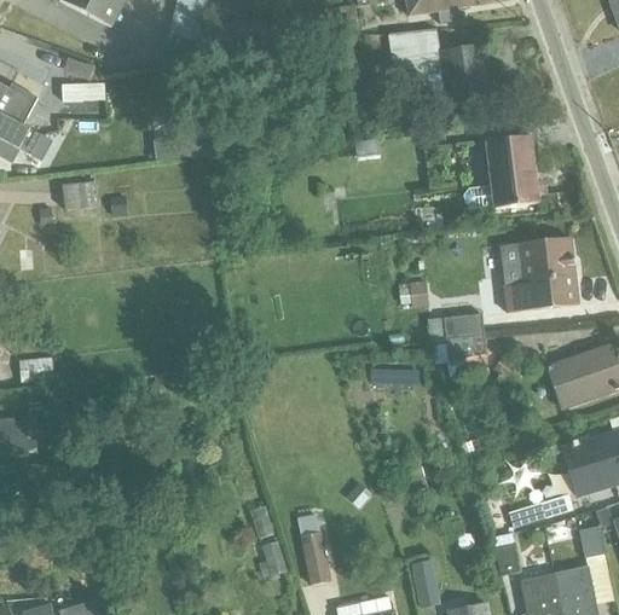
[(59,0),(111,29),(126,0),(59,0)]
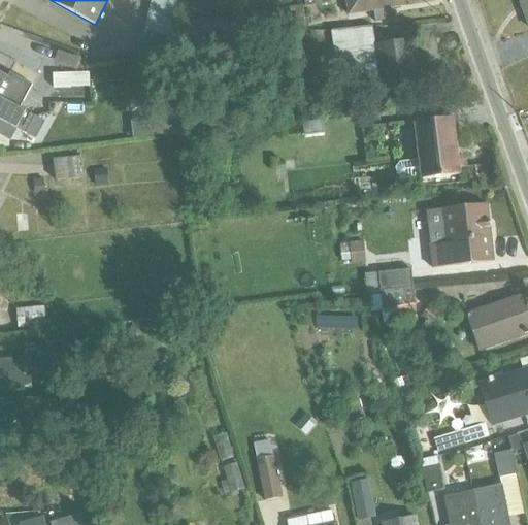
[(167,34),(170,21),(175,0),(151,0),(144,28),(167,34)]
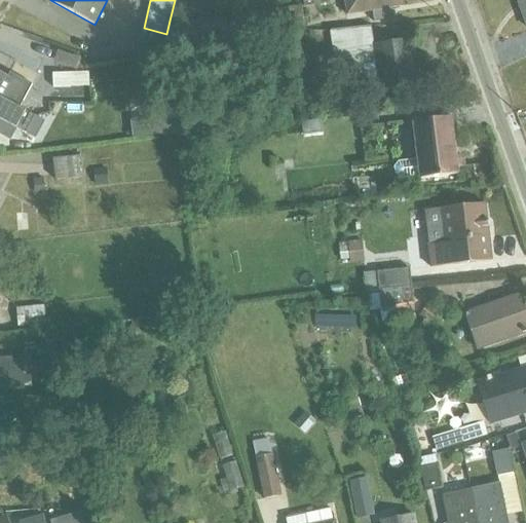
[(344,0),(346,13),(372,8),(373,19),(393,15),(391,6),(404,4),(403,0),(344,0)]
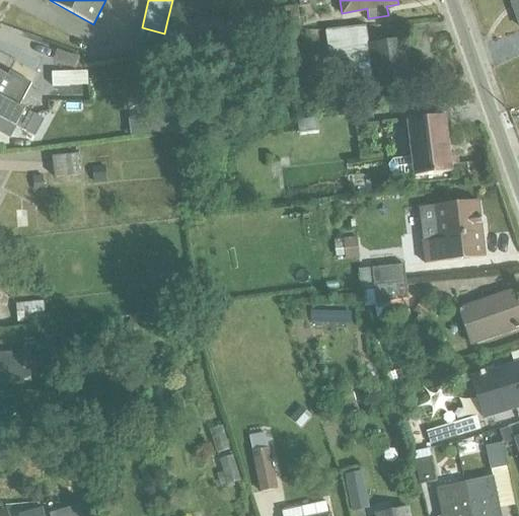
[(167,20),(164,33),(160,47),(301,29),(297,3),(167,20)]
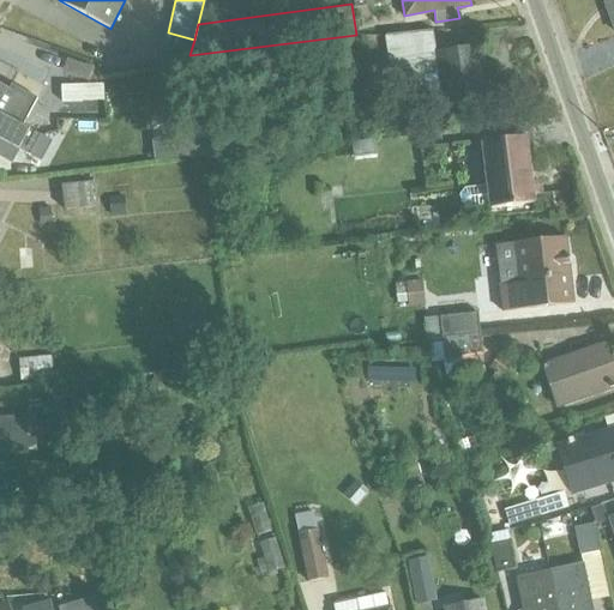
[(384,34),(392,83),(419,78),(422,106),(486,96),(477,44),(435,49),(433,28),(384,34)]
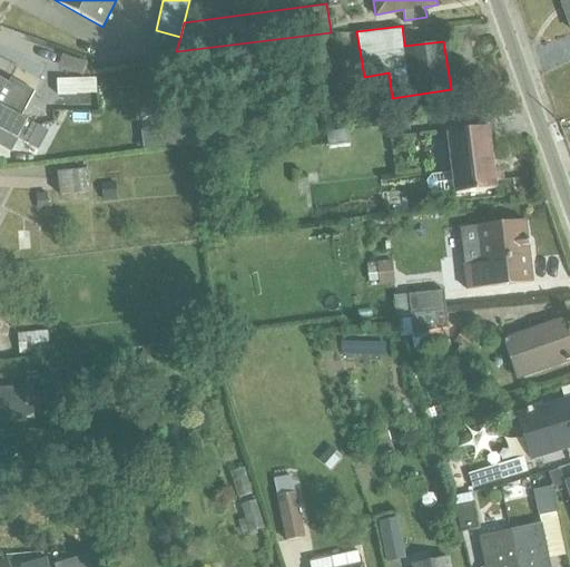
[(35,88),(11,75),(8,80),(0,76),(0,103),(20,114),(35,88)]
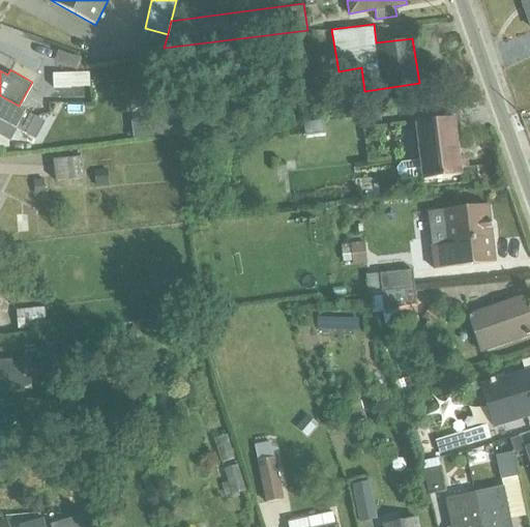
[(91,95),(89,69),(53,71),(53,85),(70,85),(70,96),(91,95)]
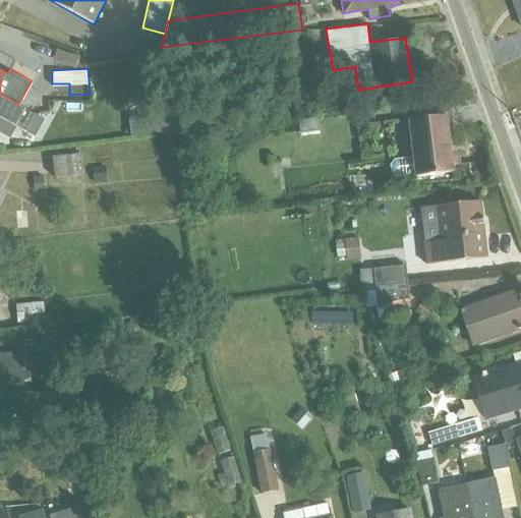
[(0,117),(24,130),(34,112),(18,104),(0,94),(0,117)]
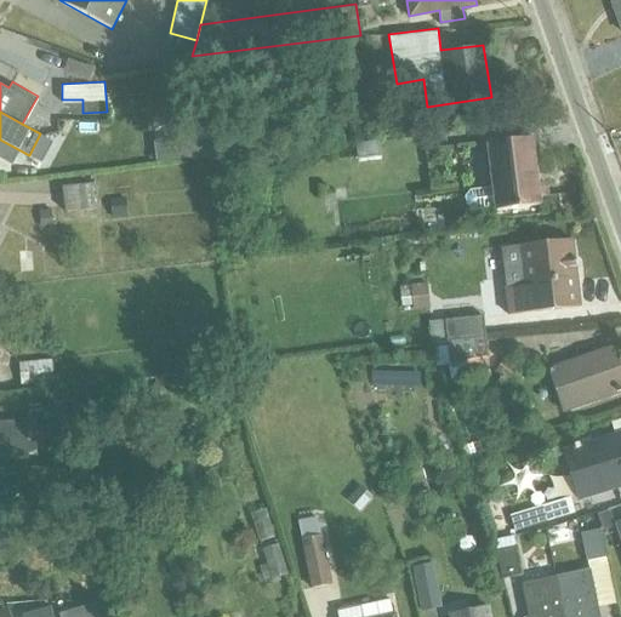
[(106,130),(106,115),(80,115),(80,130),(106,130)]
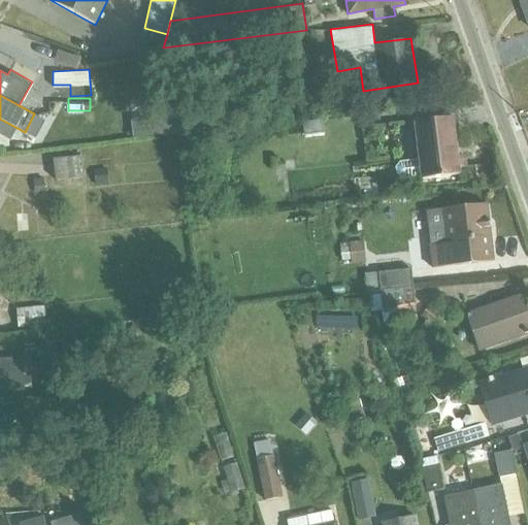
[(449,100),(414,106),(416,121),(450,116),(449,100)]
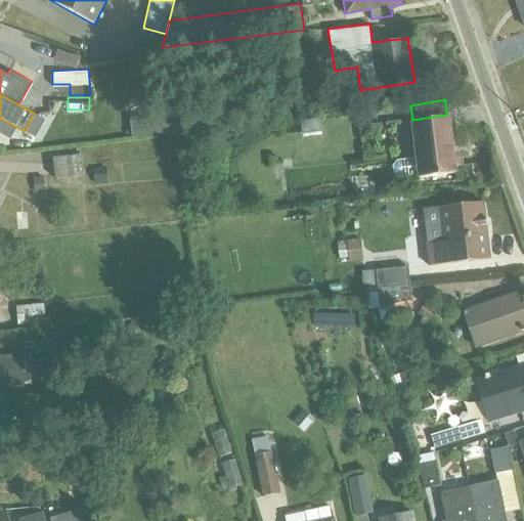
[(144,103),(134,104),(136,134),(147,133),(144,103)]
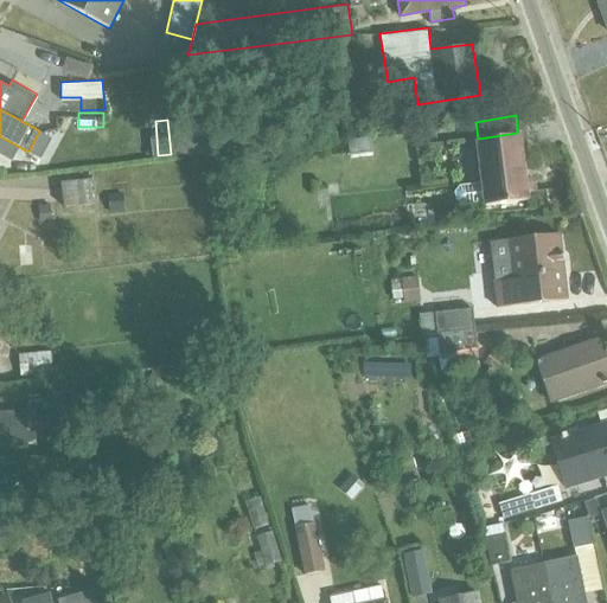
[(349,153),(370,151),(368,130),(346,133),(349,153)]
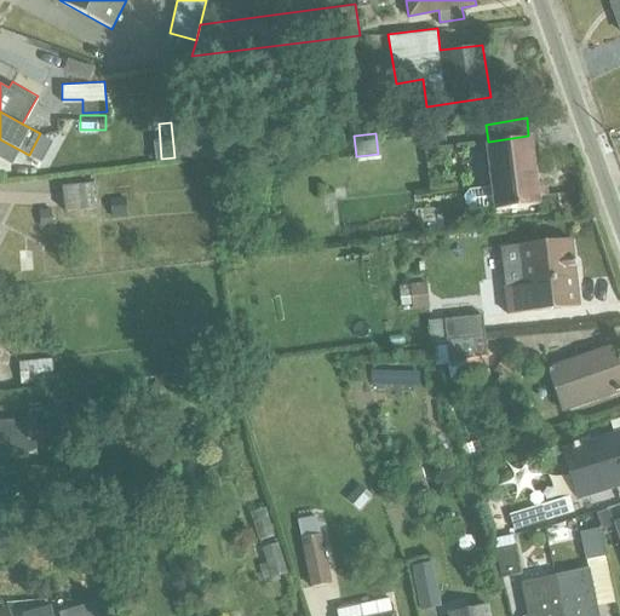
[(537,182),(530,136),(528,136),(488,142),(486,142),(491,185),(469,188),(464,194),(465,202),(472,207),(493,203),(494,208),(539,203),(538,197),(543,193),(541,186),(537,182)]
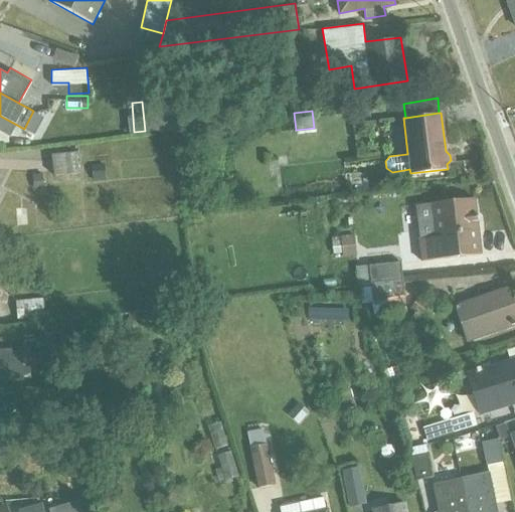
[(76,150),(51,153),(53,173),(78,171),(76,150)]
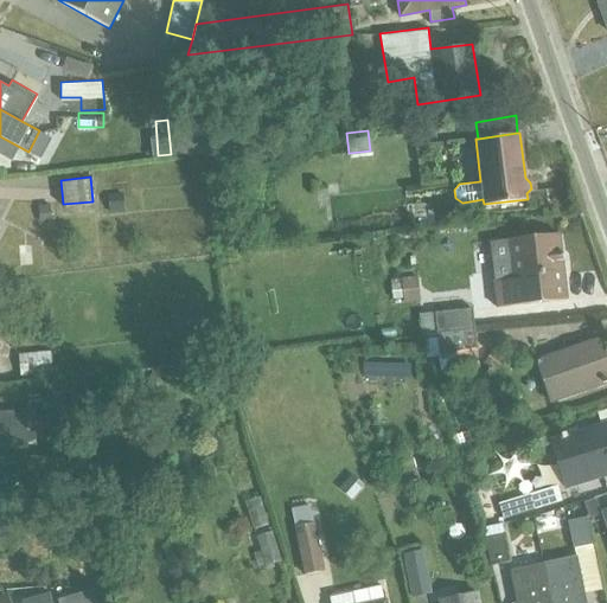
[(122,193),(107,194),(109,212),(125,210),(122,193)]
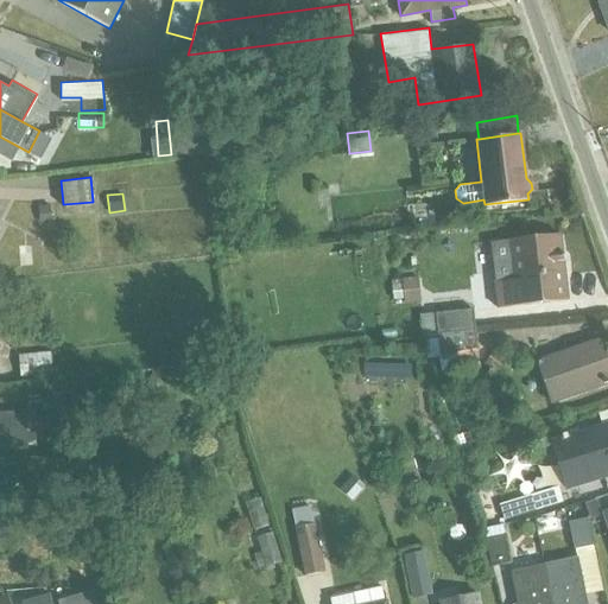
[(51,202),(38,203),(39,221),(52,220),(51,202)]
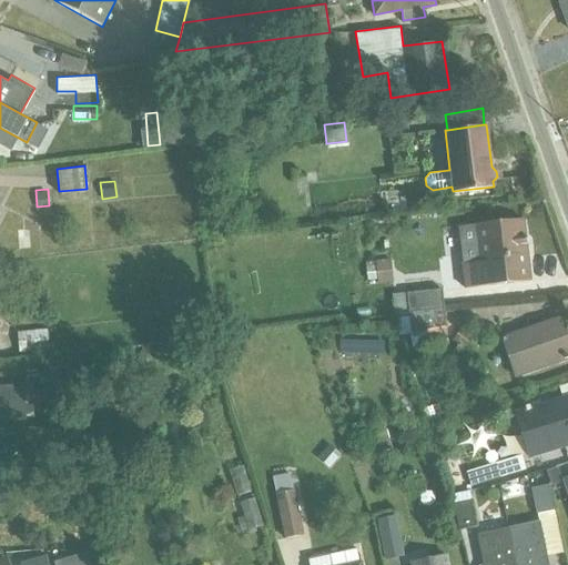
[(478,260),(462,262),(464,286),(530,279),(524,218),(474,223),(478,260)]
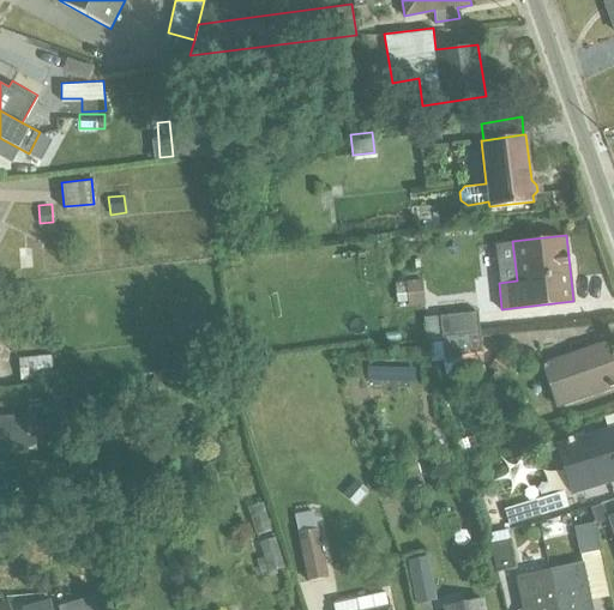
[(409,305),(426,303),(422,277),(407,278),(407,284),(395,285),(397,301),(408,300),(409,305)]
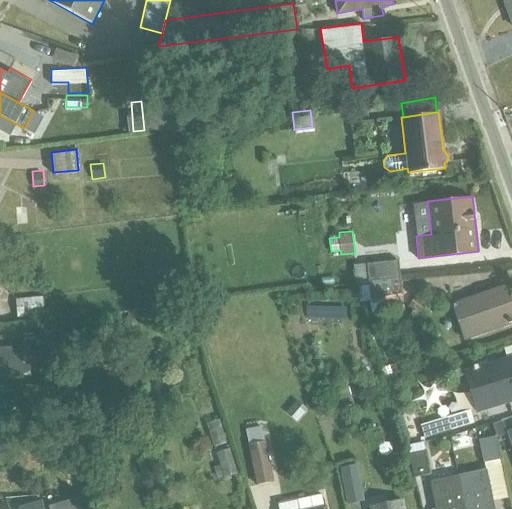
[(357,282),(400,277),(398,258),(367,262),(353,263),(355,282),(357,282)]
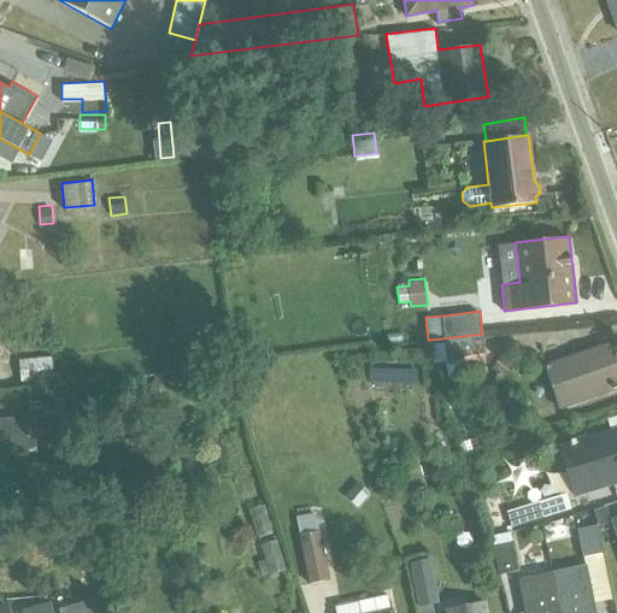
[(482,334),(430,340),(436,382),(463,378),(486,375),(482,334)]
